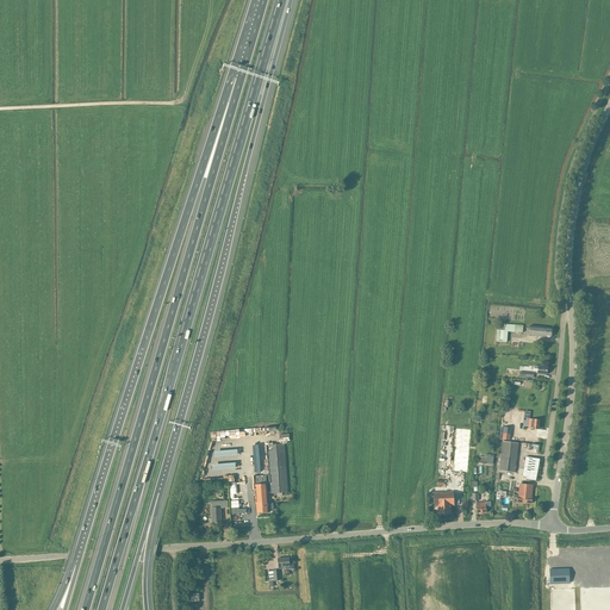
[(515,325),(505,325),(499,324),(499,330),(496,330),(495,342),(506,342),(506,332),(522,332),(523,325),(515,325)]
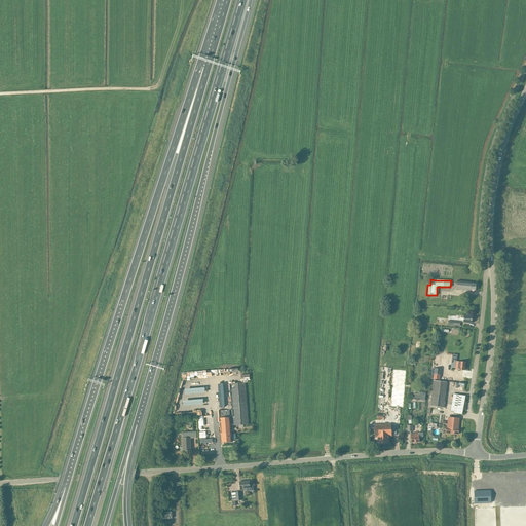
[(476,283),(456,282),(455,289),(475,291),(476,283)]
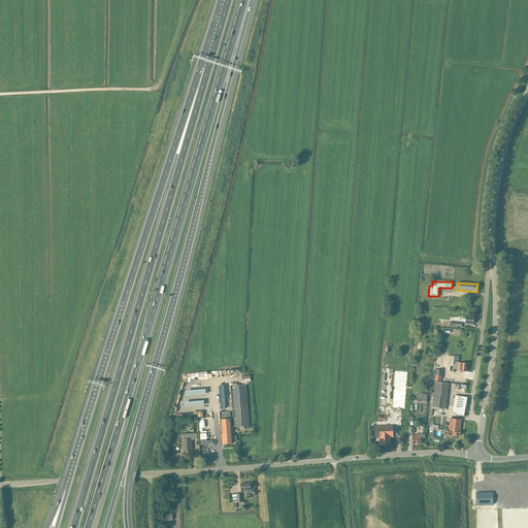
[(435,352),(437,358),(444,356),(442,351),(444,350),(443,347),(437,348),(438,352),(435,352)]
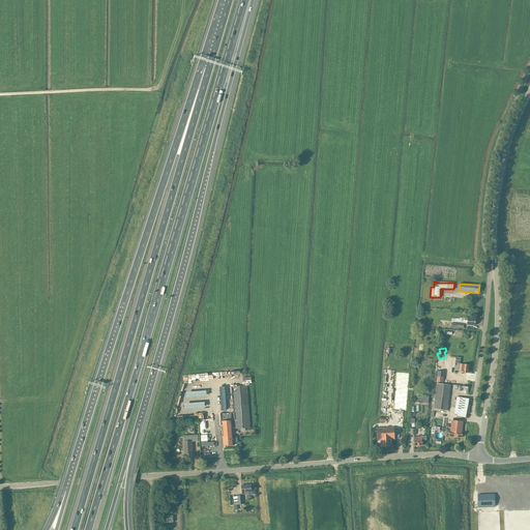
[(396,349),(387,349),(386,359),(395,359),(396,349)]
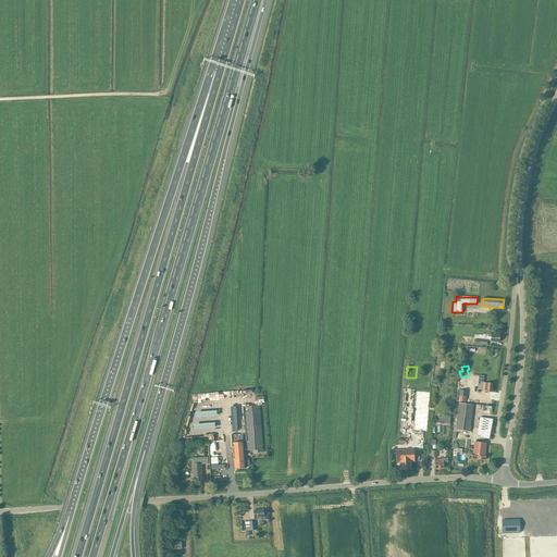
[(405,381),(404,385),(404,393),(403,394),(403,403),(403,408),(401,415),(401,420),(400,424),(400,433),(399,433),(398,438),(399,438),(398,443),(405,444),(406,440),(405,433),(407,415),(407,408),(408,404),(409,394),(410,381),(409,381),(405,381)]
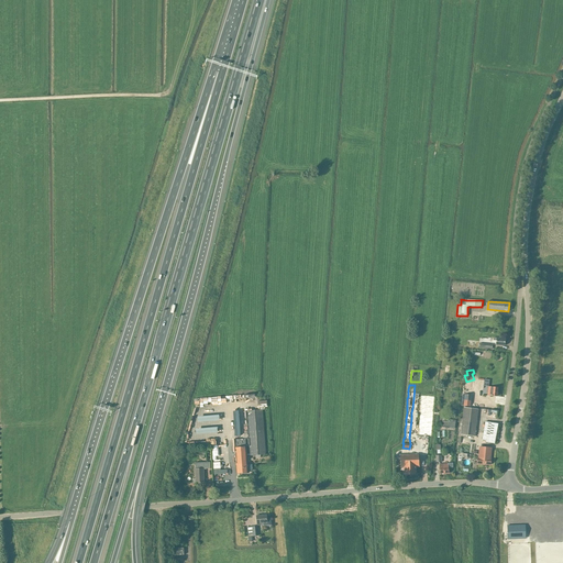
[(426,394),(420,393),(418,405),(424,406),(423,415),(432,416),(435,387),(427,386),(426,394)]
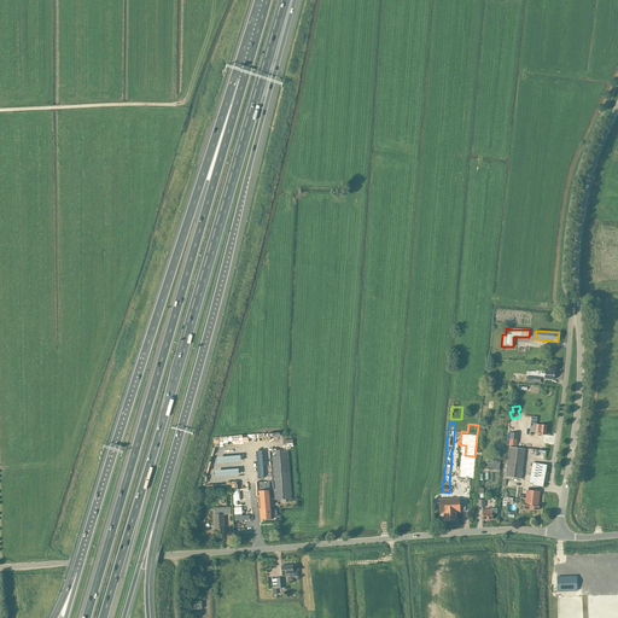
[(547,426),(536,424),(535,435),(546,436),(547,426)]
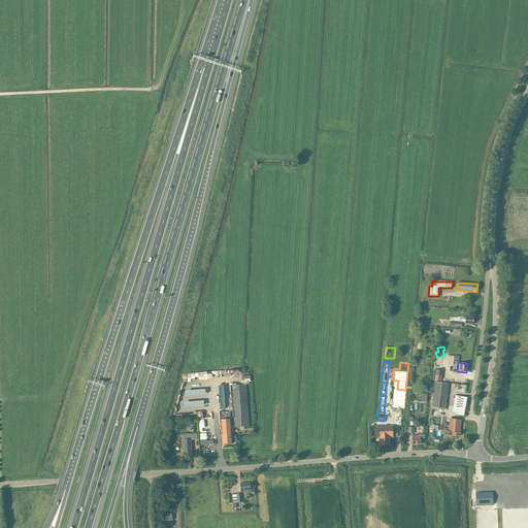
[(449,384),(435,382),(432,407),(446,409),(449,384)]
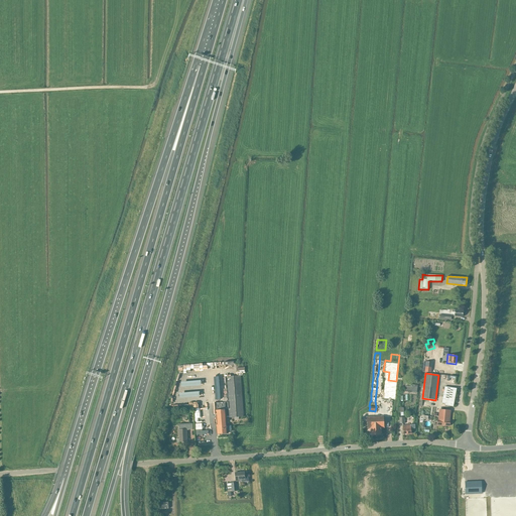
[(216,410),(218,434),(227,433),(226,418),(229,417),(243,416),(240,376),(226,377),(228,402),(229,409),(229,415),(226,416),(226,410),(216,410)]
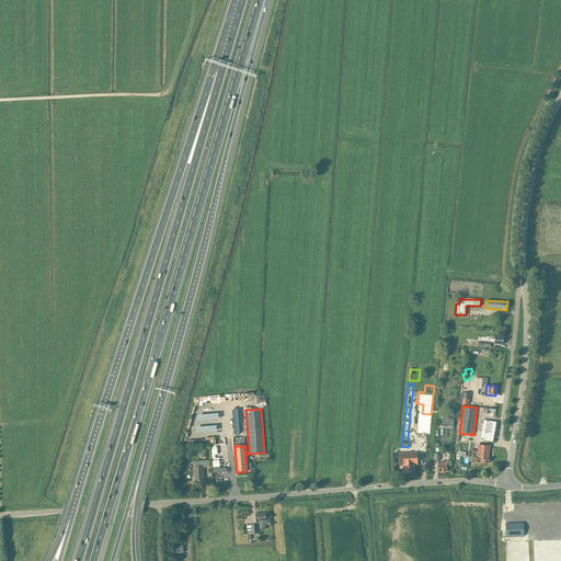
[(496,423),(483,420),(480,438),(483,438),(483,441),(493,443),(496,423)]
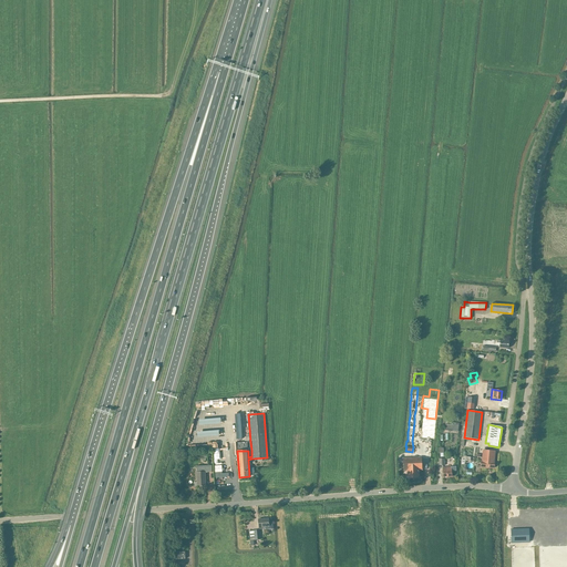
[(250,442),(236,443),(237,450),(237,451),(248,451),(251,450),(250,442)]
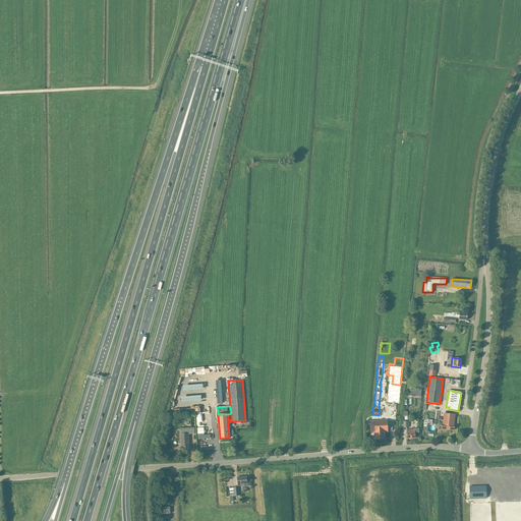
[(455,414),(444,413),(443,423),(442,429),(454,430),(454,425),(455,414)]
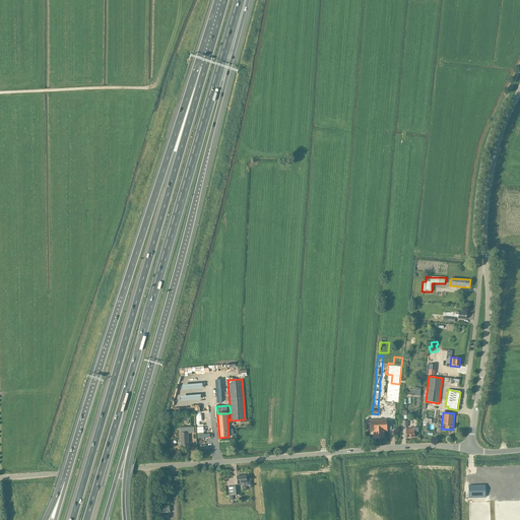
[(387,419),(369,420),(370,432),(374,432),(374,439),(384,439),(384,431),(387,431),(387,419)]
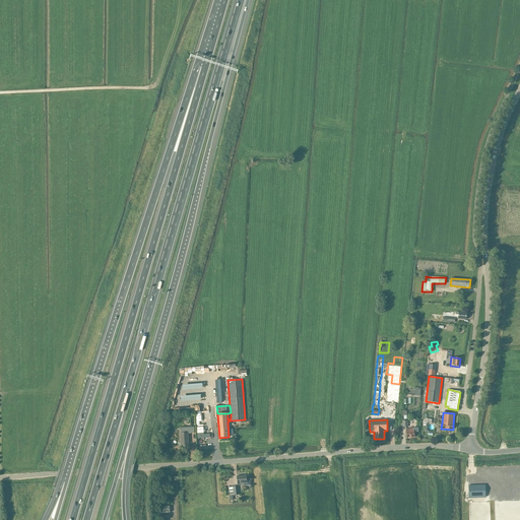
[(190,429),(180,429),(181,443),(181,447),(188,446),(188,433),(194,433),(194,427),(190,427),(190,429)]
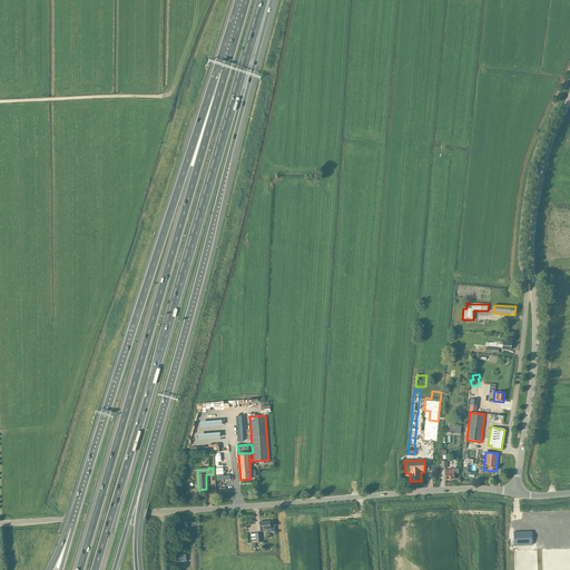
[(220,468),(216,468),(216,481),(231,481),(231,475),(220,475),(220,468)]
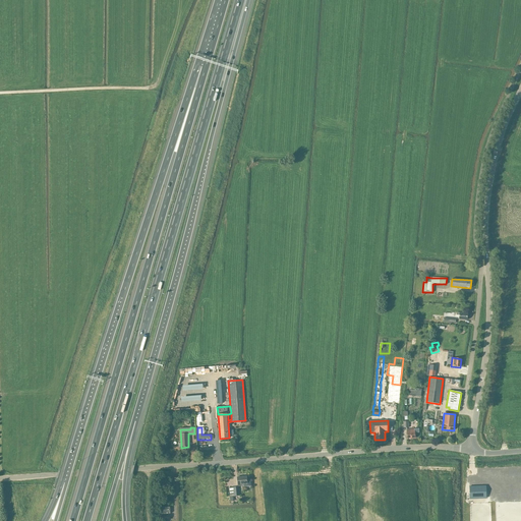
[(414,429),(406,429),(407,439),(415,438),(414,429)]
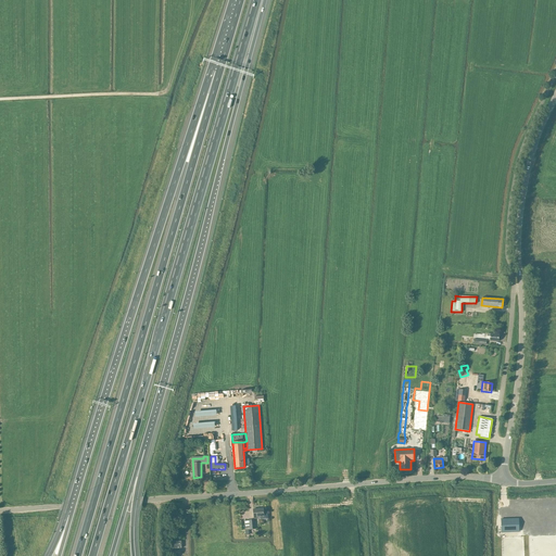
[(501,519),(502,532),(519,531),(518,518),(501,519)]
